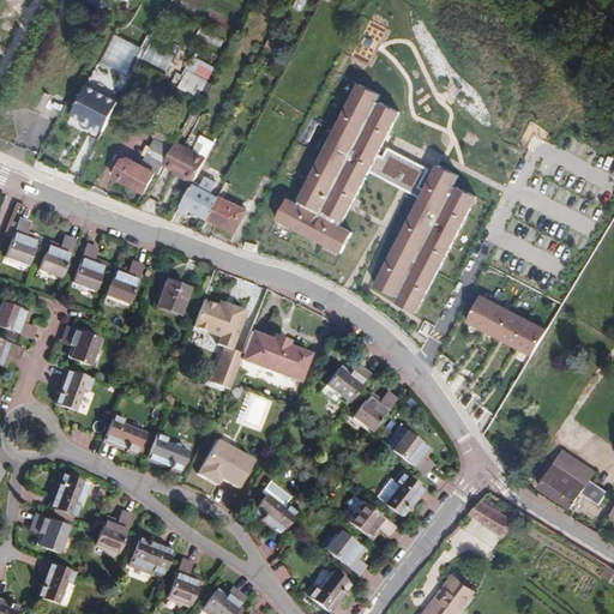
[(226,37),(200,26),(196,35),(222,49),(226,37)]
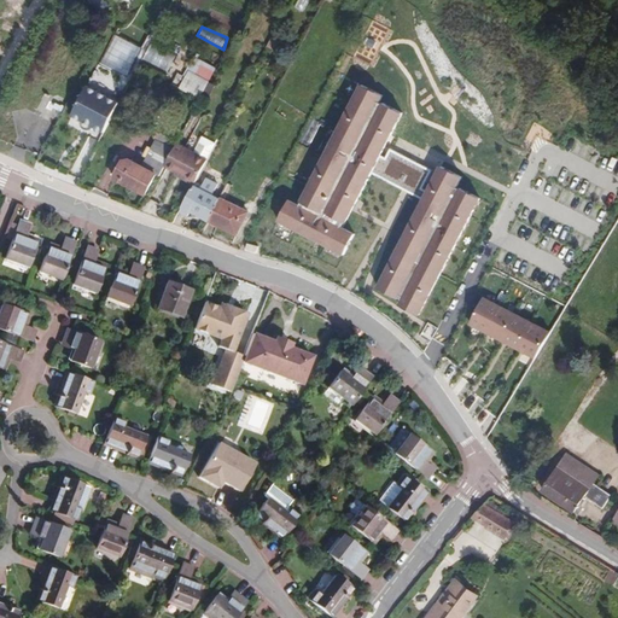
[(178,54),(147,44),(140,63),(169,74),(178,54)]
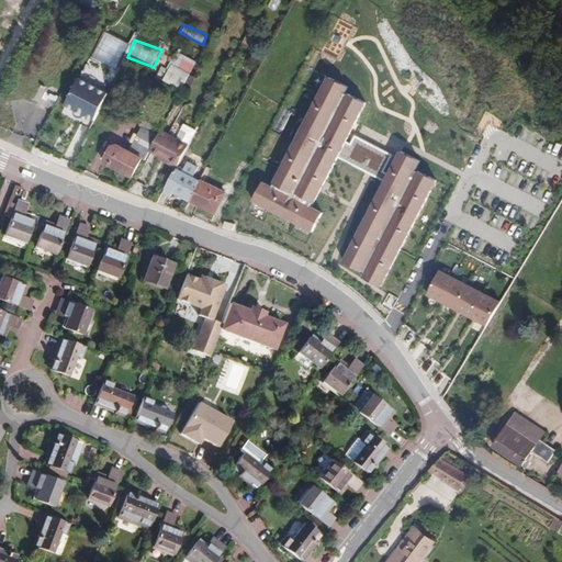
[(191,74),(197,62),(178,52),(171,64),(191,74)]
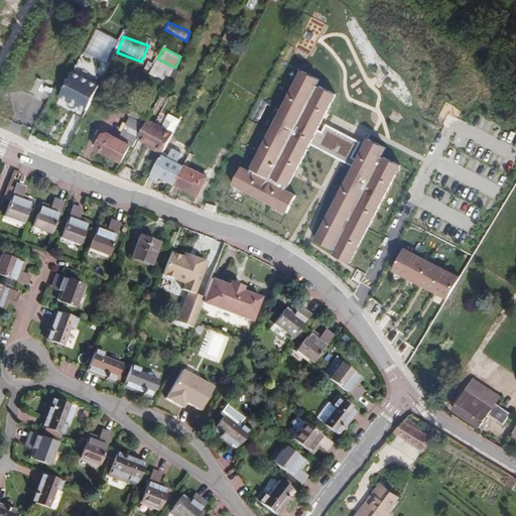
[(167,83),(175,68),(157,58),(154,63),(148,60),(143,70),(167,83)]
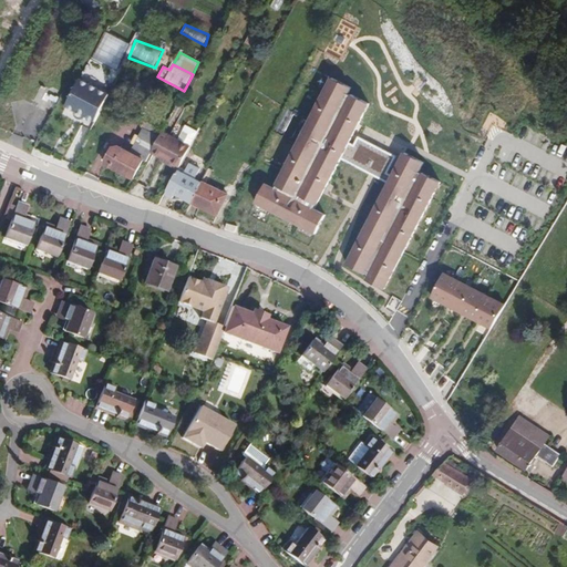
[(332,79),(275,188),(266,184),(256,203),(316,234),(326,215),(316,209),(341,160),(350,143),(370,104),(349,93),(351,89),(332,79)]
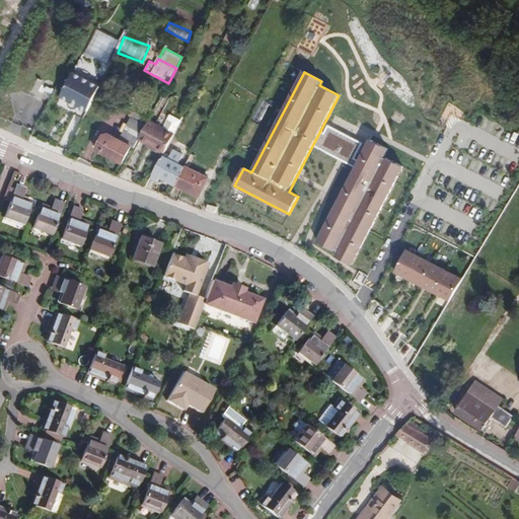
[(89,106),(100,86),(74,73),(61,97),(87,110),(89,106)]
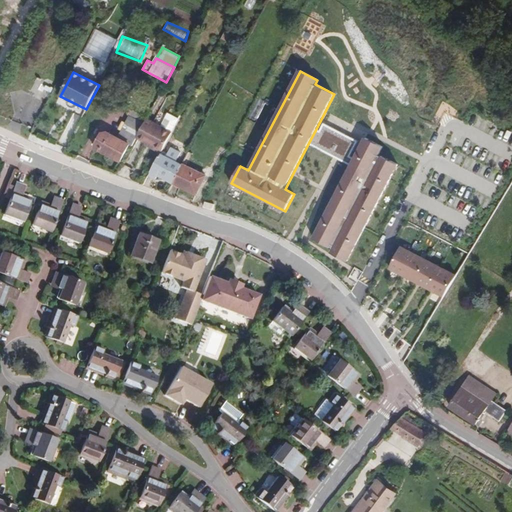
[(42,80),(38,73),(27,95),(19,90),(3,115),(32,128),(56,84),(47,78),(42,80)]
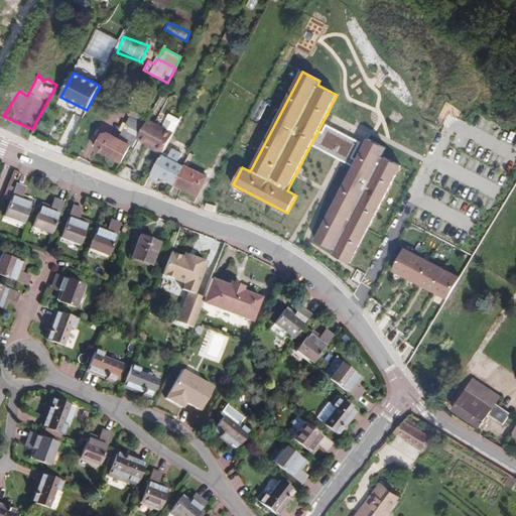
[(96,149),(122,162),(131,147),(133,148),(138,140),(145,125),(144,124),(139,122),(143,117),(134,112),(120,139),(109,134),(103,136),(96,149)]
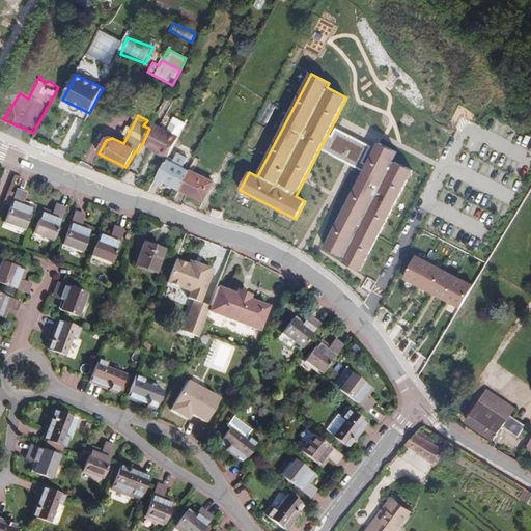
[(167,133),(151,124),(149,129),(142,144),(151,149),(152,147),(169,156),(178,138),(186,124),(174,118),(167,133)]
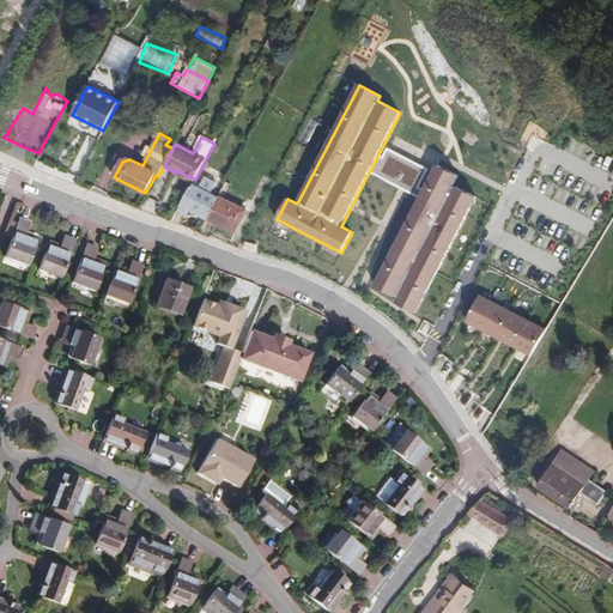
[(378,155),(369,173),(414,195),(429,169),(389,149),(384,157),(378,155)]
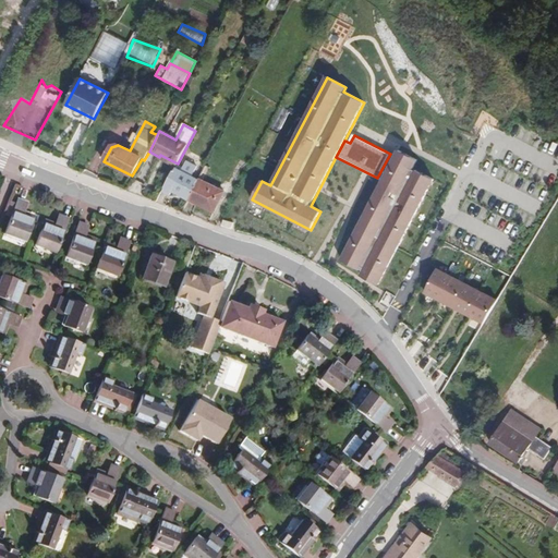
[(399,150),(342,259),(364,270),(361,276),(378,284),(433,179),(413,168),(417,160),(399,150)]
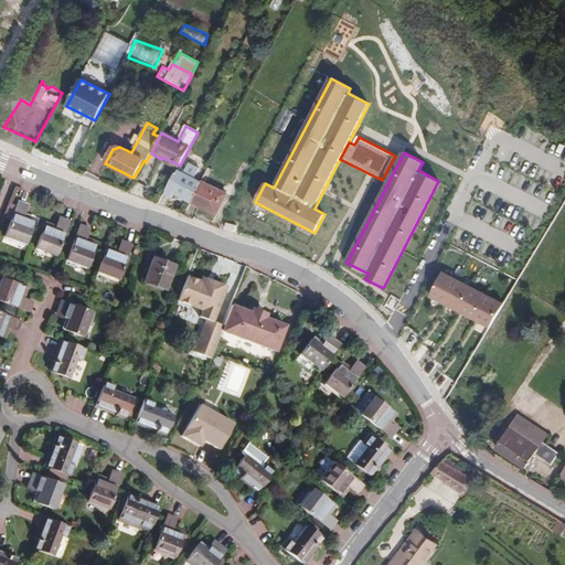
[(178,171),(179,169),(180,166),(162,157),(161,159),(160,162),(178,171)]
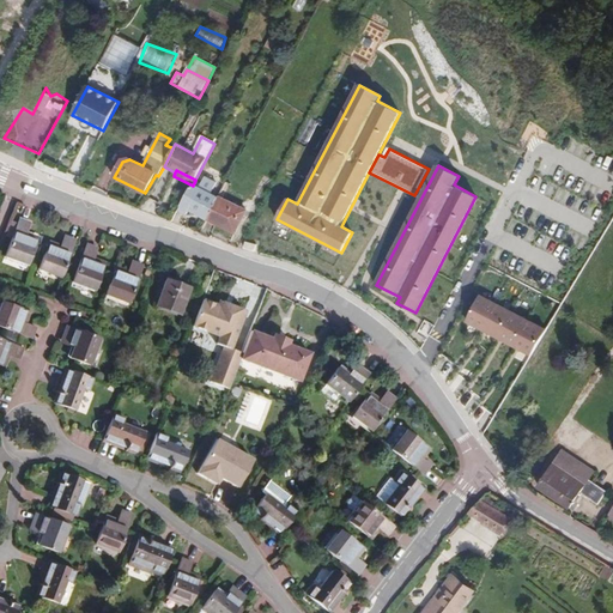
[(188,208),(207,218),(218,199),(210,194),(214,184),(205,180),(201,187),(194,183),(193,186),(192,187),(190,187),(178,211),(186,214),(188,208)]
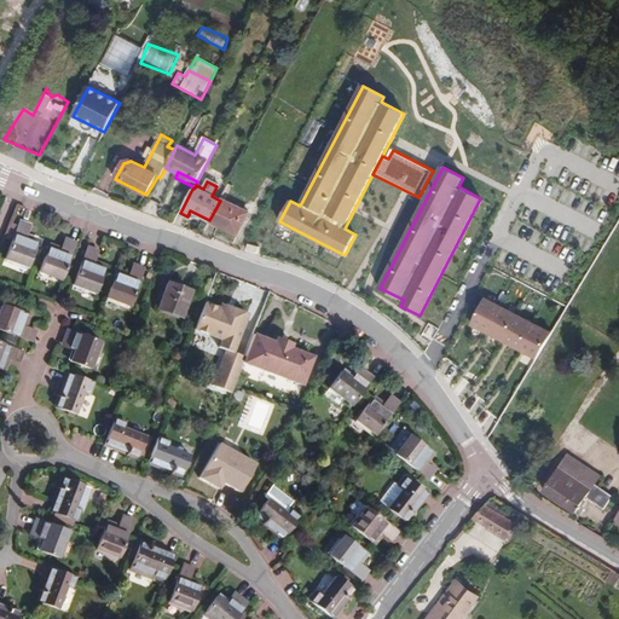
[(248,213),(221,198),(220,201),(209,220),(237,235),(248,213)]
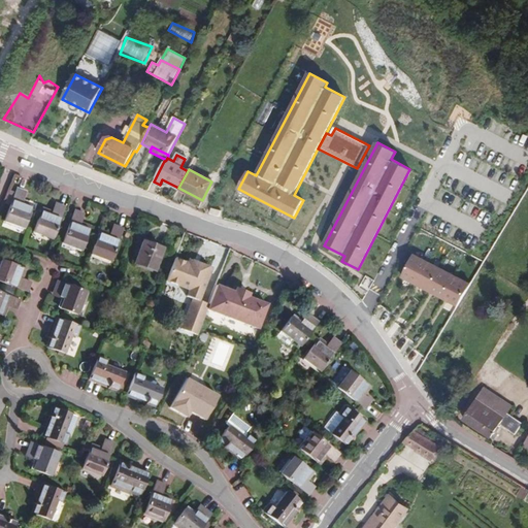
[(22,202),(26,192),(17,189),(5,221),(23,228),(32,205),(22,202)]
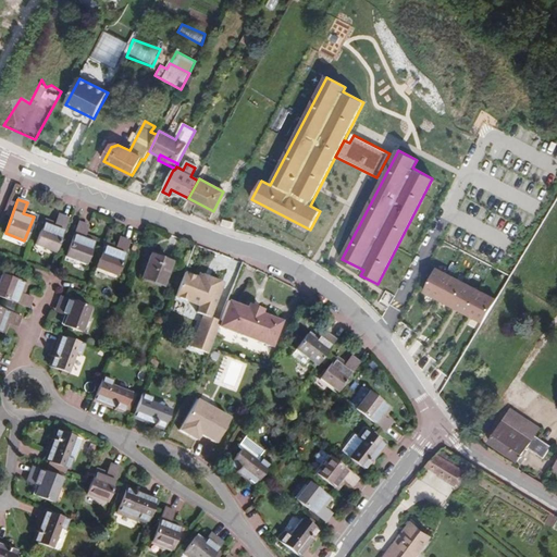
[(54,251),(67,218),(60,214),(56,225),(44,221),(36,245),(54,251)]
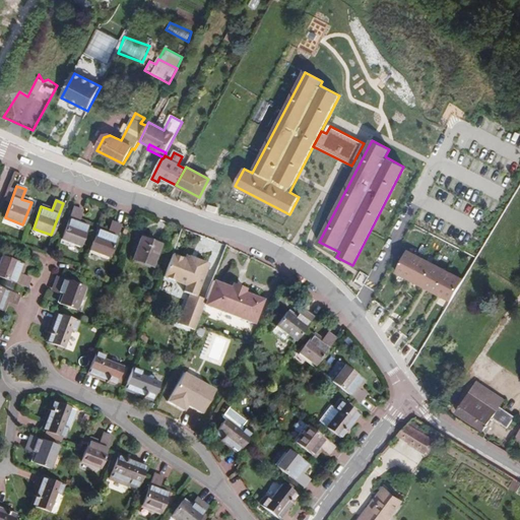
[(79,219),(82,210),(74,207),(62,239),(80,246),(88,223),(79,219)]
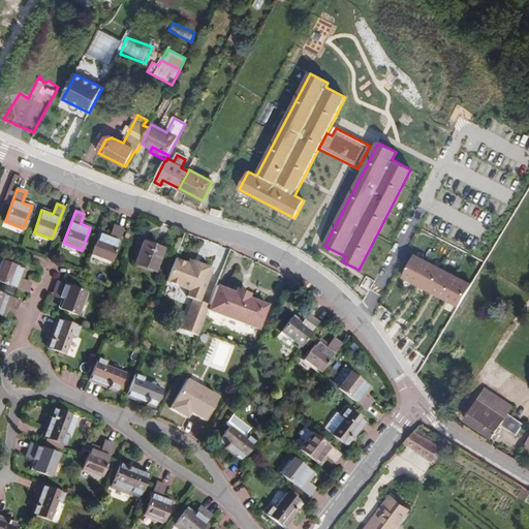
[(110,236),(99,231),(90,254),(110,261),(122,229),(113,225),(110,236)]
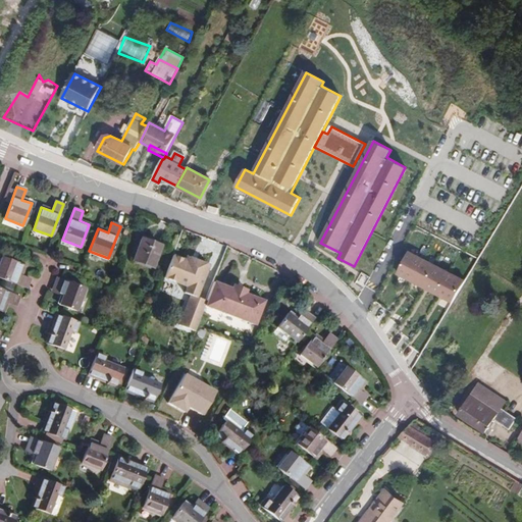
[(467,237),(460,233),(457,246),(465,248),(467,237)]
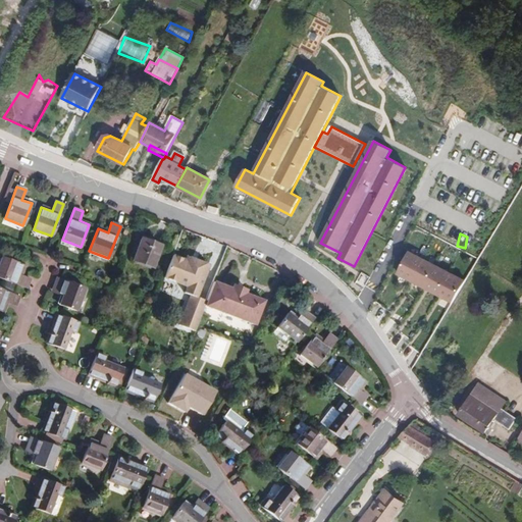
[(151,267),(160,245),(141,238),(134,260),(151,267)]
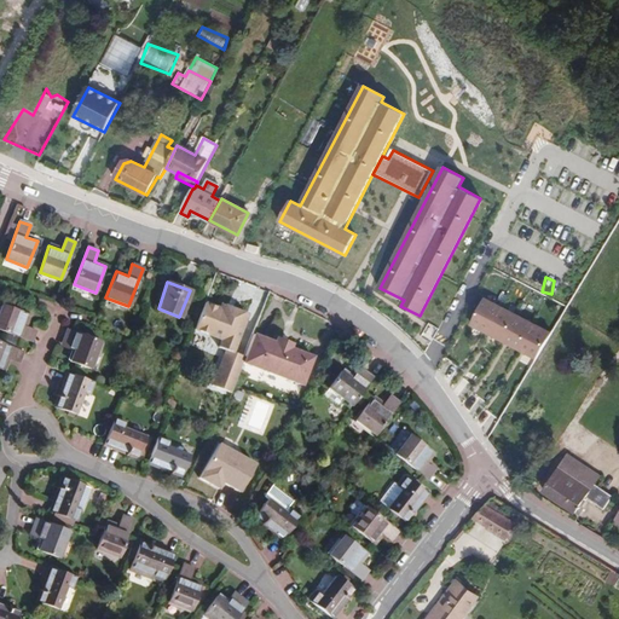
[(487,334),(501,307),(485,300),(472,325),(487,334)]
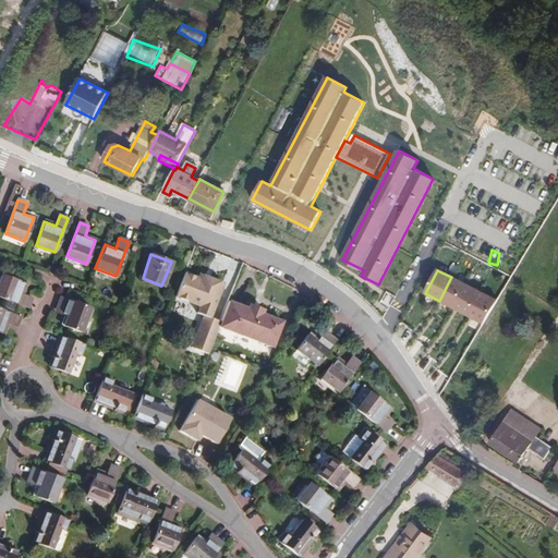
[(213,319),(226,283),(199,274),(197,277),(184,273),(174,298),(199,307),(197,313),(199,314),(213,319)]
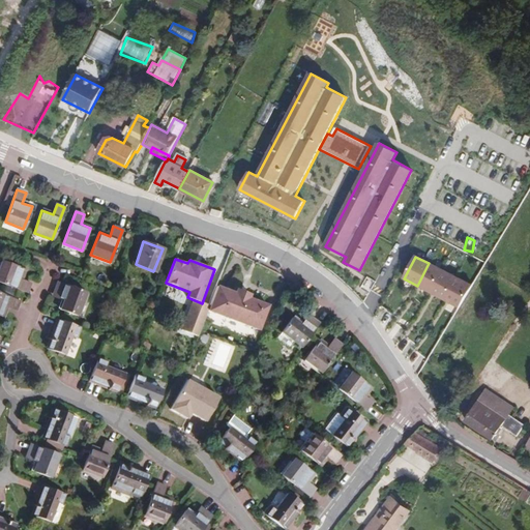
[(22,281),(26,270),(3,261),(0,268),(0,282),(27,293),(31,284),(22,281)]
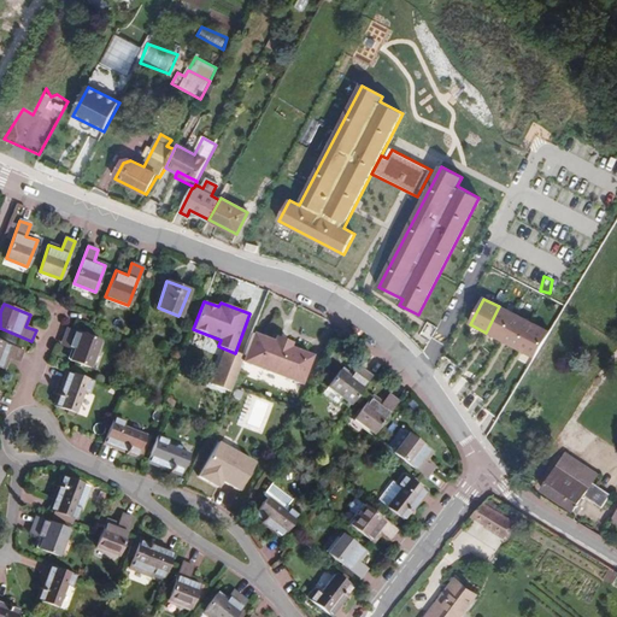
[(503,340),(516,315),(499,306),(486,333),(503,340)]
